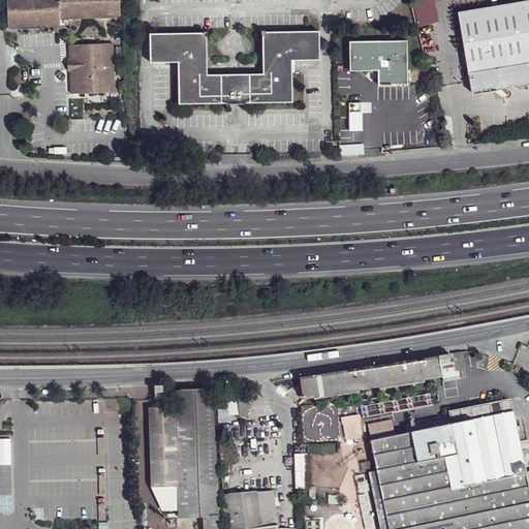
[(6,0),(8,25),(60,23),(60,20),(60,17),(121,14),(120,0),(6,0)]
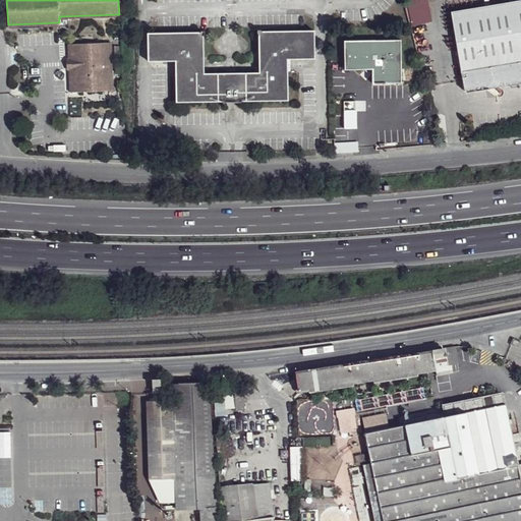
[(520,0),(518,0),(451,12),(464,91),(466,93),(520,82),(520,0)]
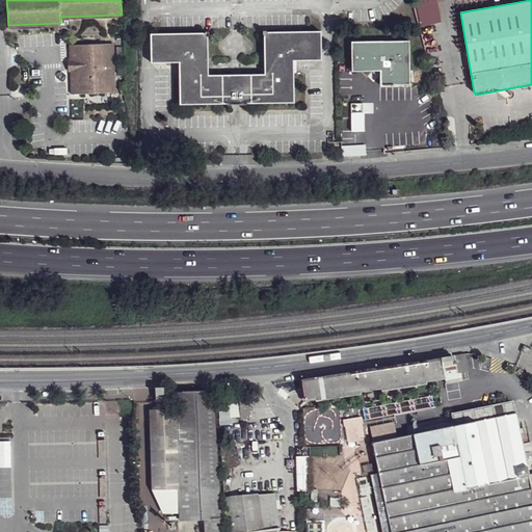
[(151,34),(152,62),(180,62),(180,67),(180,104),(237,103),(293,103),(293,64),(293,60),(321,59),(320,32),(268,32),(266,31),(263,31),(263,34),(264,35),(265,65),(265,75),(237,75),(208,76),(208,68),(207,36),(209,35),(209,32),(206,31),(204,33),(151,34)]
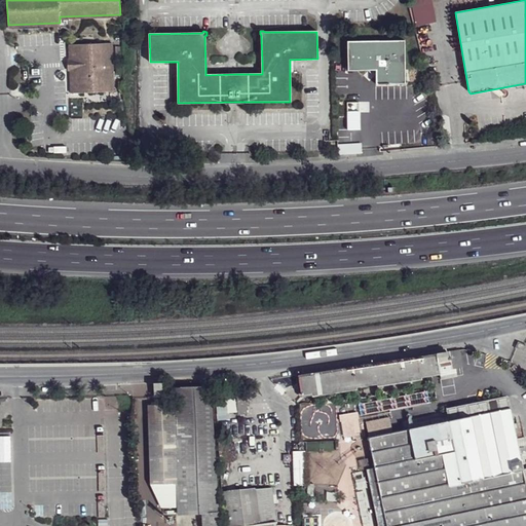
[(347,41),(348,71),(375,70),(376,84),(405,83),(405,40),(347,41)]
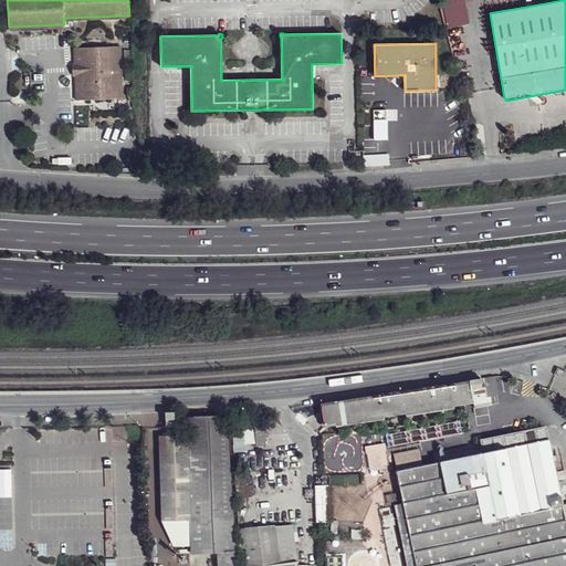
[(74,49),(75,65),(73,65),(73,75),(75,75),(76,101),(123,98),(121,46),(74,49)]
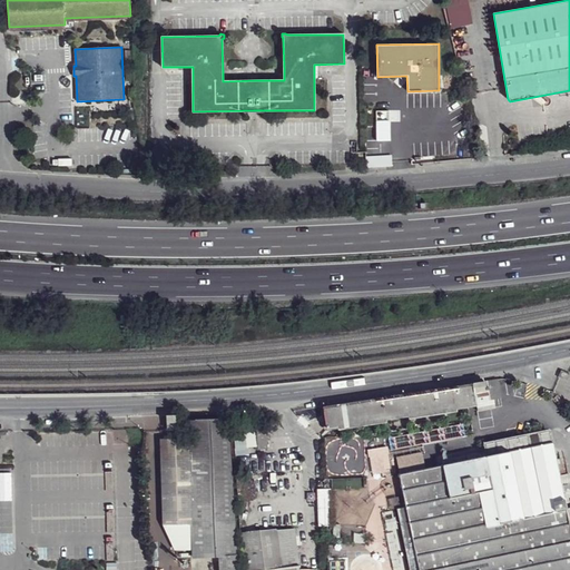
[(391,155),(365,156),(366,166),(391,165),(391,155)]
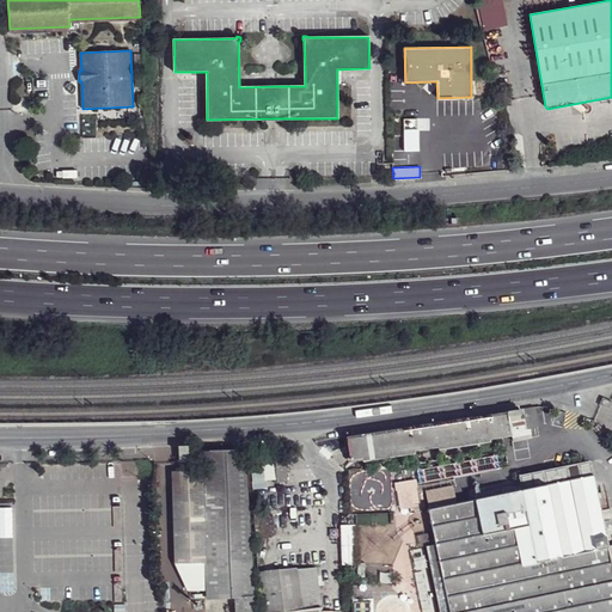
[(611,401),(604,398),(601,405),(609,408),(611,401)]
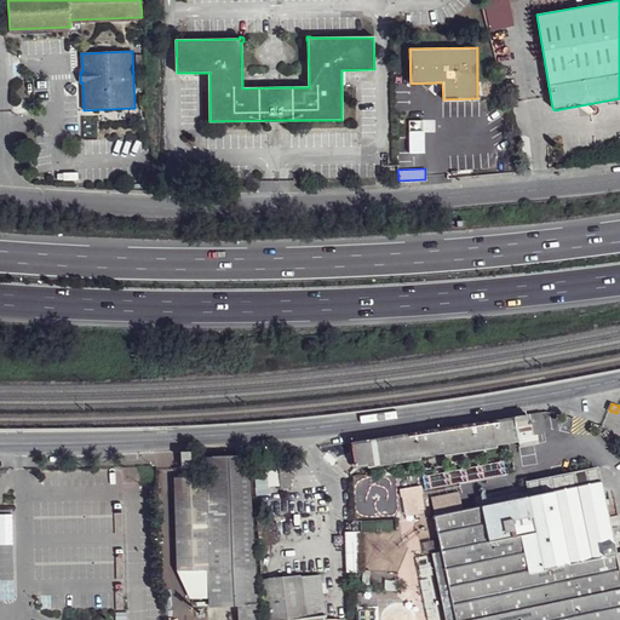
[(351,442),(354,455),(355,459),(360,464),(365,464),(368,463),(368,466),(420,458),(419,455),(447,452),(447,454),(497,447),(497,445),(518,441),(520,447),(539,445),(538,434),(545,432),(541,413),(351,442)]
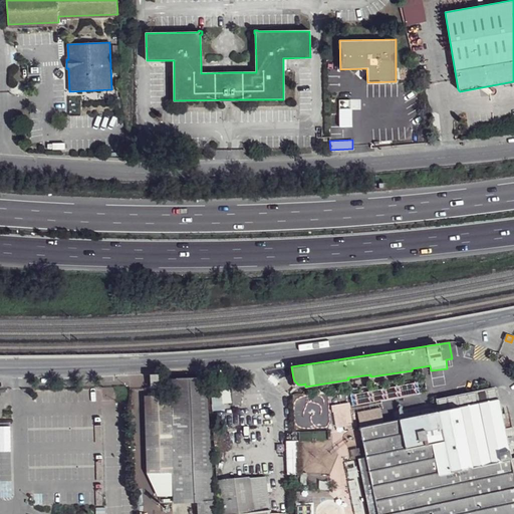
[(170,378),(171,395),(145,396),(148,473),(172,472),(174,503),(198,502),(198,513),(214,513),(205,377),(170,378)]
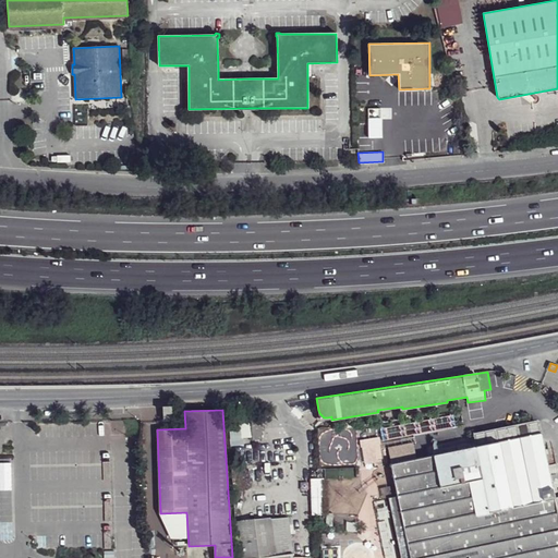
[(251,411),(229,412),(230,421),(251,419),(251,411)]
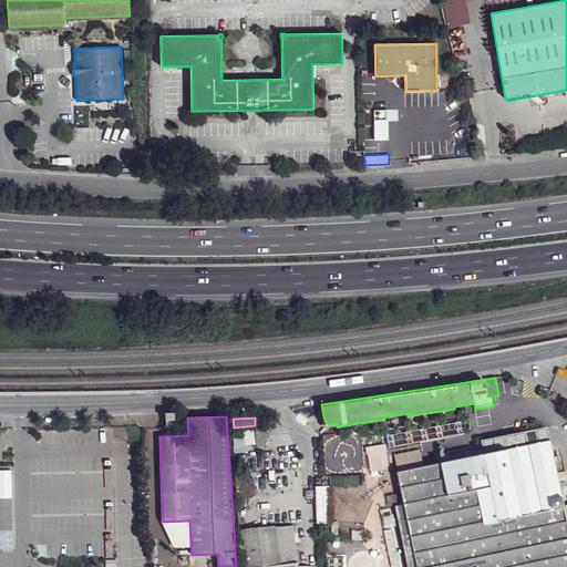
[(255,426),(257,446),(267,445),(266,425),(255,426)]
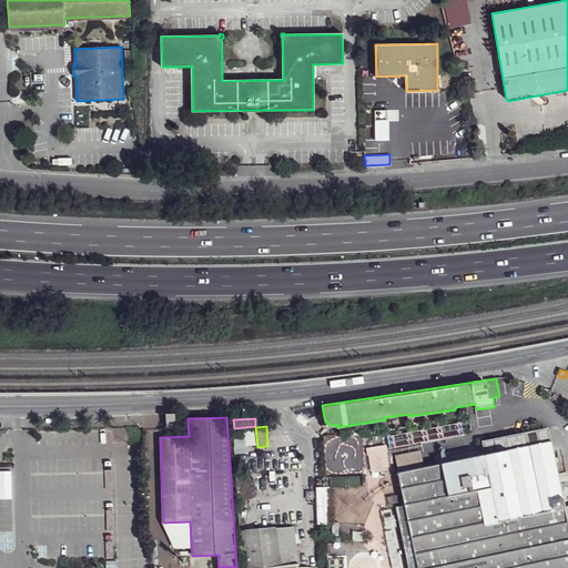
[(548,429),(482,442),(484,455),(513,448),(510,442),(521,439),(523,446),(550,442),(548,429)]
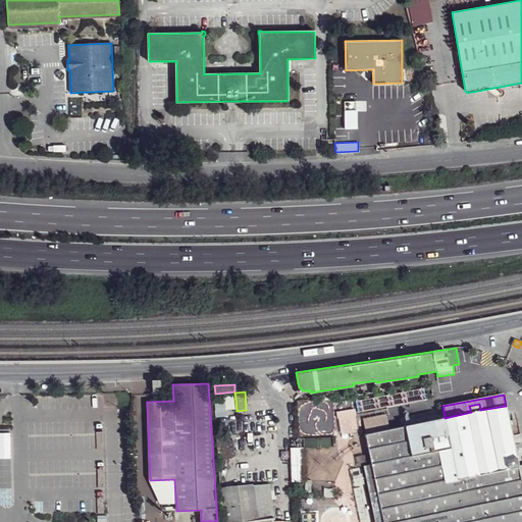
[(381,510),(383,521),(521,521),(521,464),(519,466),(509,419),(506,406),(480,410),(479,404),(469,406),(471,412),(445,418),(365,434),(368,448),(381,510)]
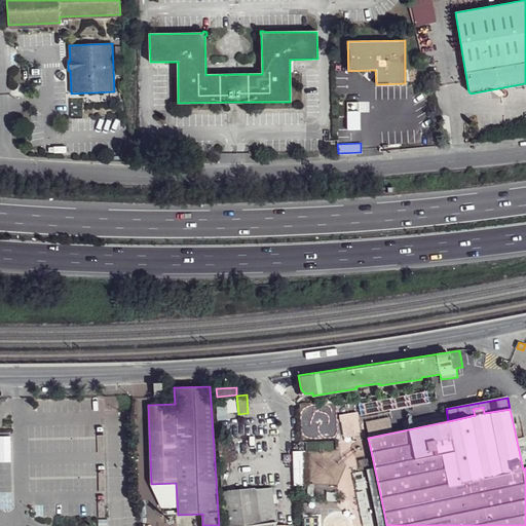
[(293,451),(293,460),(305,460),(305,451),(293,451)]
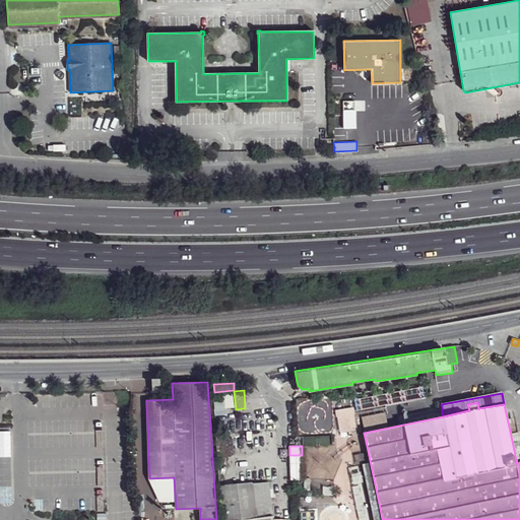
[(367,446),(359,448),(372,510),(380,508),(367,446)]
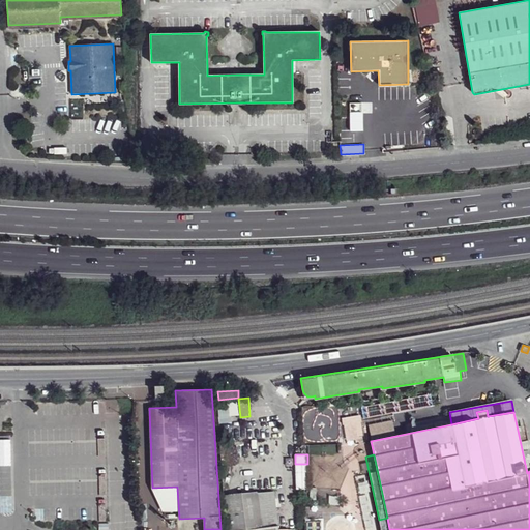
[(307,464),(295,464),(296,489),(308,489),(307,464)]
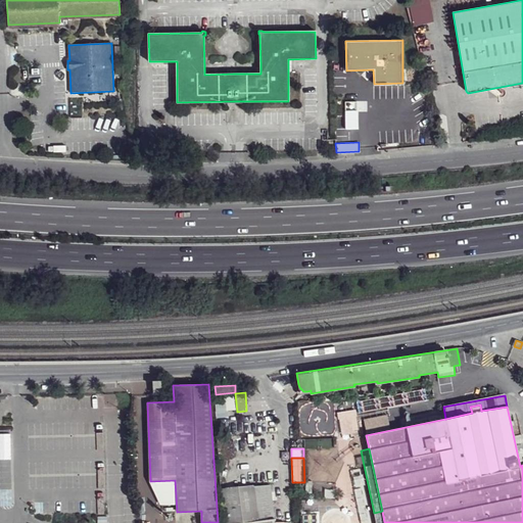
[(253,486),(240,488),(244,522),(257,521),(253,486)]
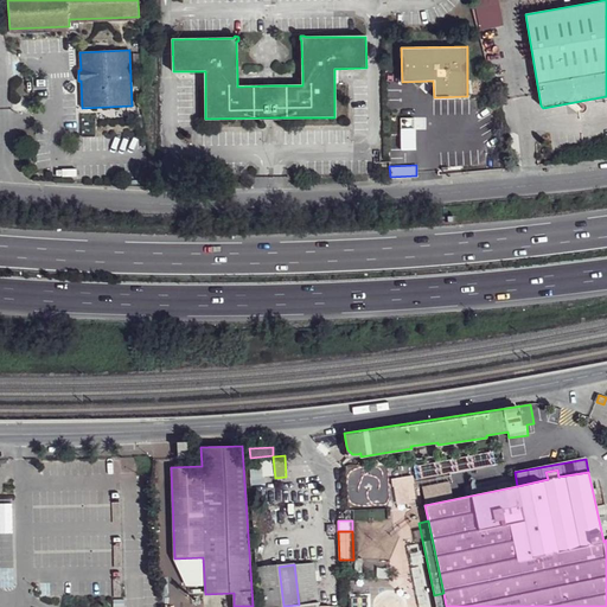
[(260,569),(263,606),(276,606),(283,606),(279,567),(260,569)]
